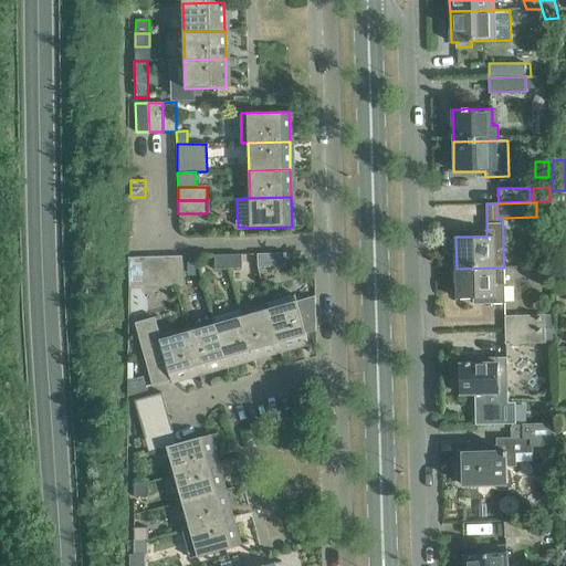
[(286,253),(257,253),(258,268),(286,266),(286,253)]
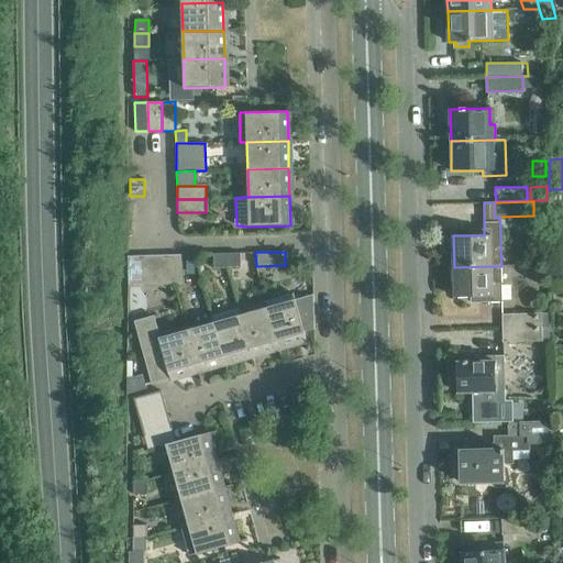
[(227,253),(213,254),(213,267),(227,267),(227,253)]
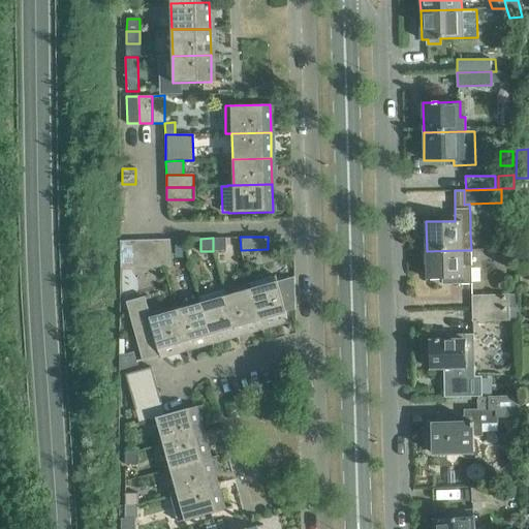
[(225,238),(213,238),(213,251),(226,250),(225,238)]
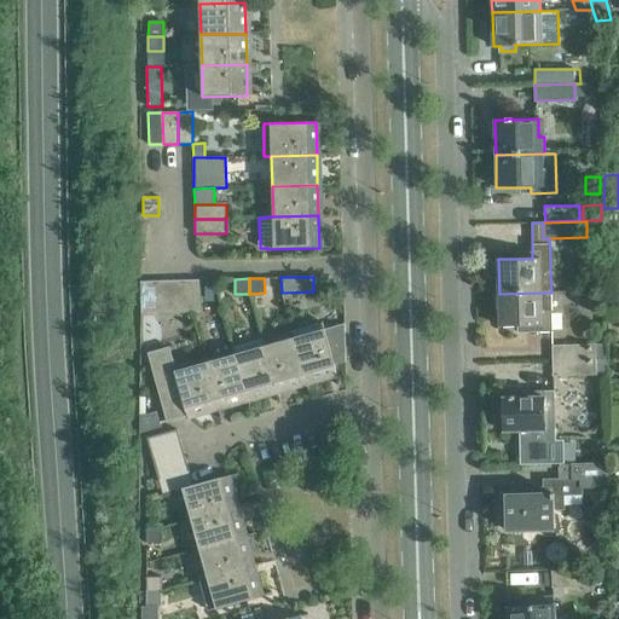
[(200,279),(184,281),(185,312),(200,312),(200,279)]
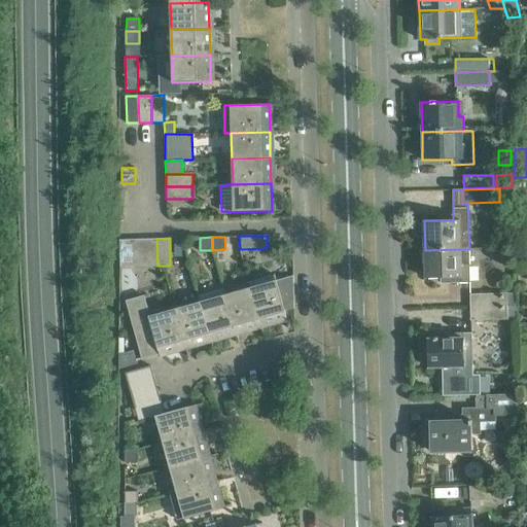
[(132,239),(119,240),(119,267),(133,266),(132,239)]
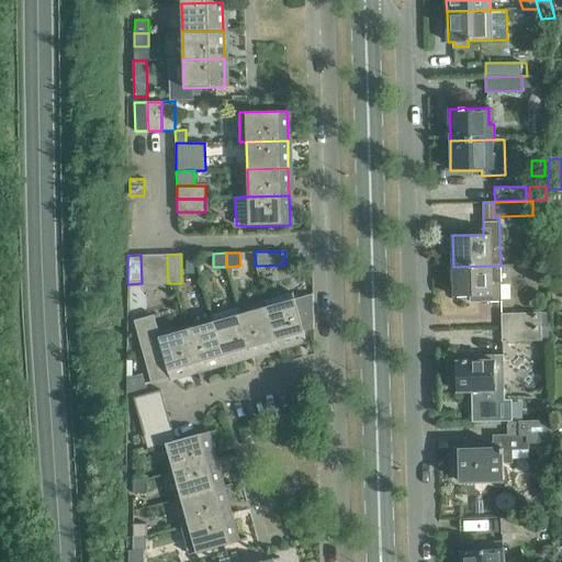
[(154,255),(141,255),(142,283),(155,283),(154,255)]
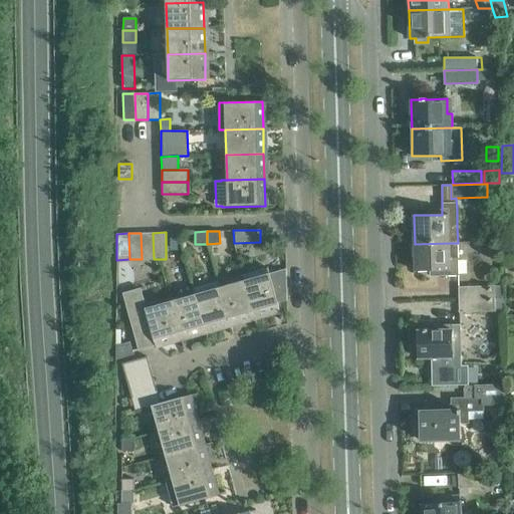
[(153,233),(141,233),(142,259),(154,259),(153,233)]
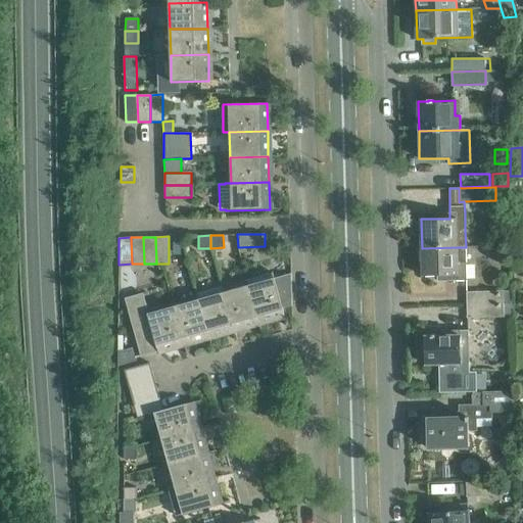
[(458,247),(422,248),(423,276),(452,275),(453,281),(467,280),(466,262),(466,247),(458,247)]
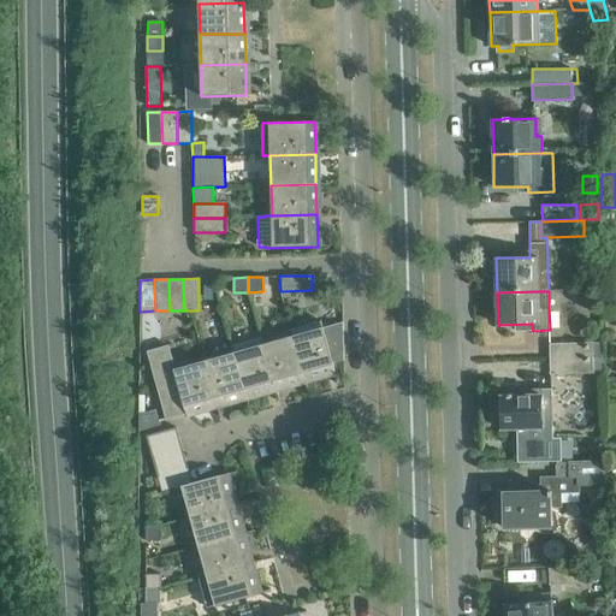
[(304,380),(336,371),(323,327),(292,336),(304,380)]
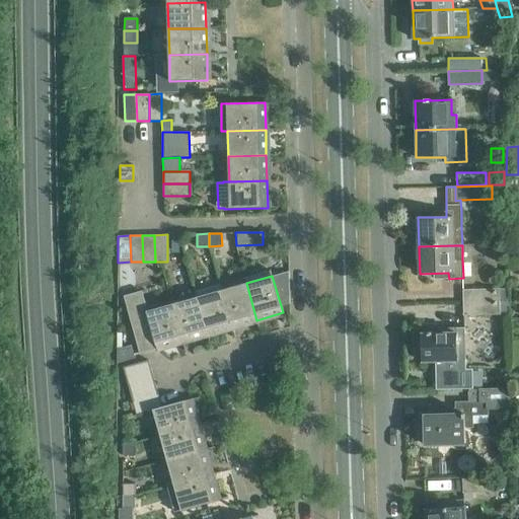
[(222,290),(232,326),(256,320),(246,283),(222,290)]
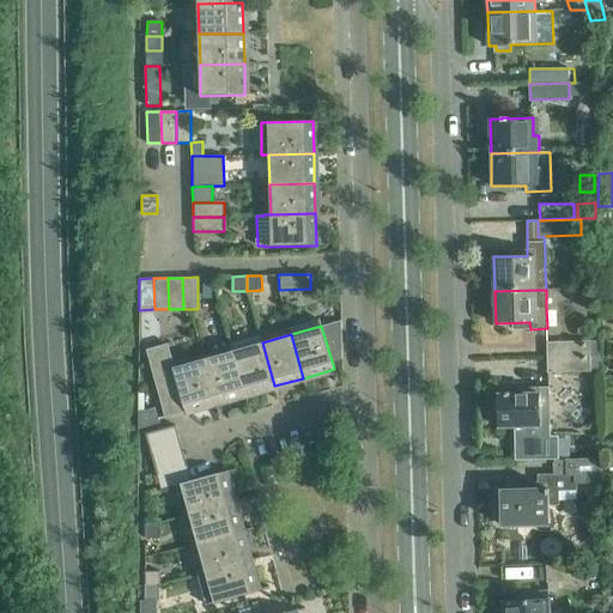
[(546,343),(547,357),(590,356),(601,356),(600,341),(546,343)]
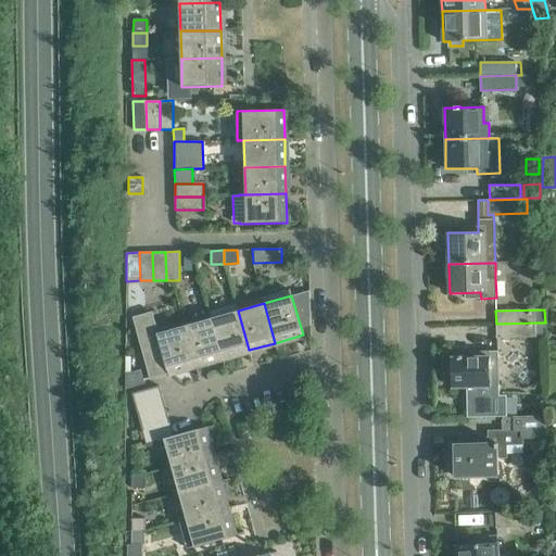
[(211,318),(222,357),(249,350),(238,311),(211,318)]
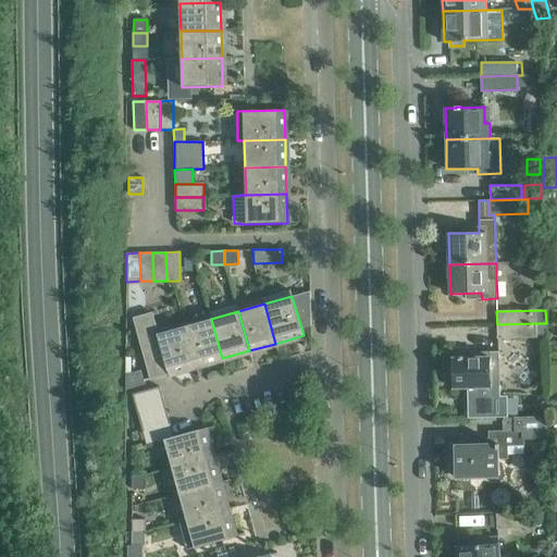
[(157,378),(158,379),(169,375),(168,373),(196,366),(185,326),(159,334),(152,312),(133,318),(150,379),(157,378)]
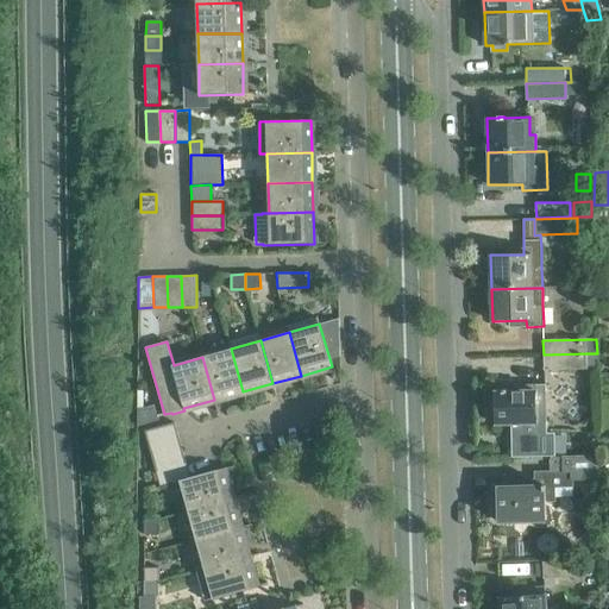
[(202,357),(214,400),(243,391),(231,349),(202,357)]
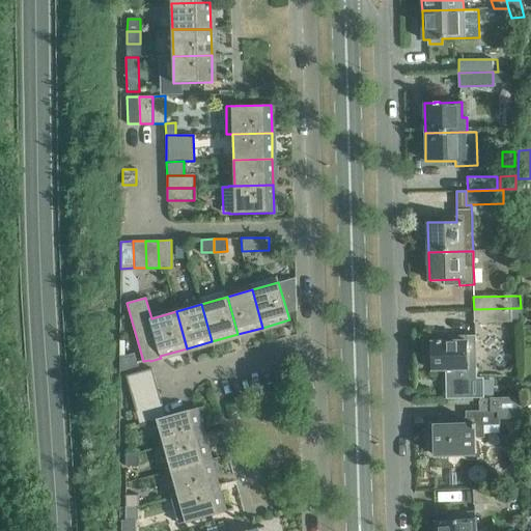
[(511,308),(474,309),(474,323),(511,322),(511,308)]
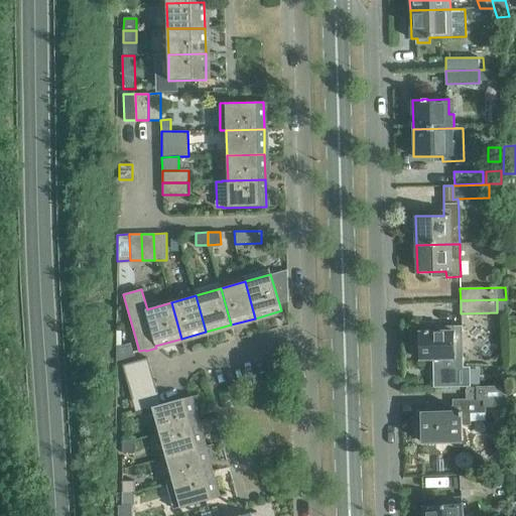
[(422,332),(419,332),(419,360),(432,360),(433,388),(471,387),(470,367),(464,367),(463,344),(463,326),(448,327),(448,331),(434,332),(429,332),(429,330),(425,331),(425,332),(422,332)]
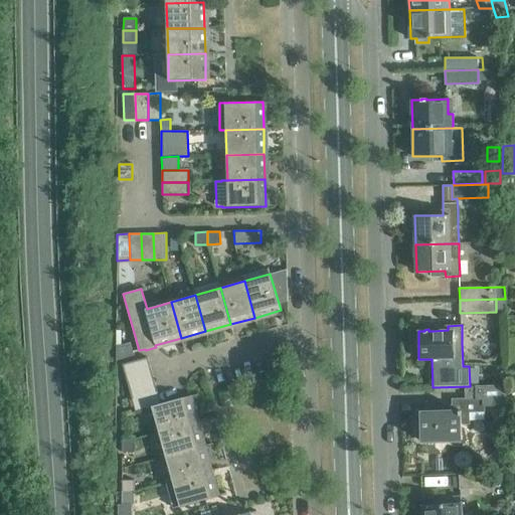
[(116,346),(117,360),(134,355),(130,342),(116,346)]
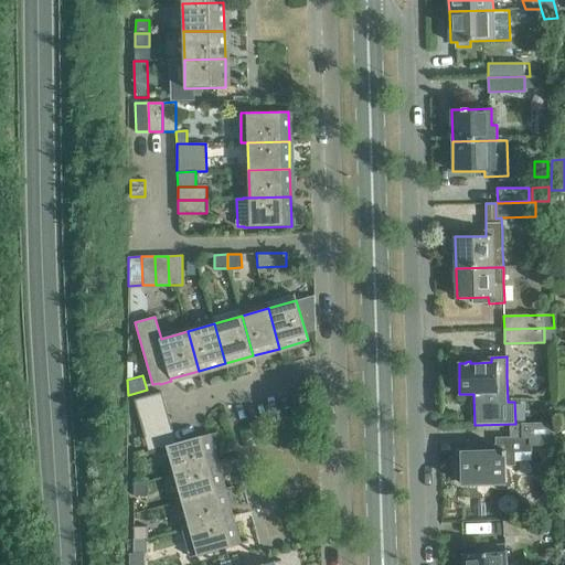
[(166,405),(162,392),(135,400),(138,413),(166,405)]
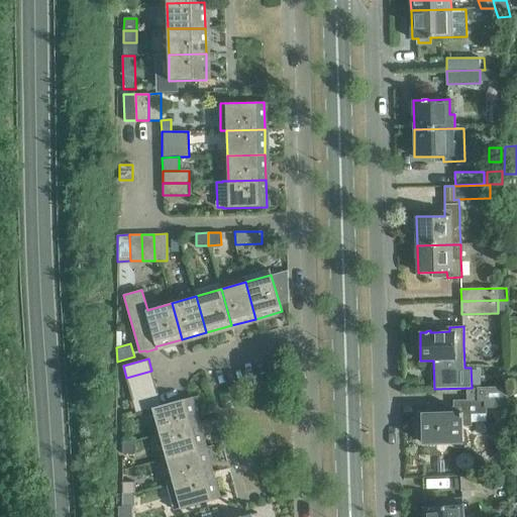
[(151,371),(126,378),(129,389),(154,382),(151,371)]
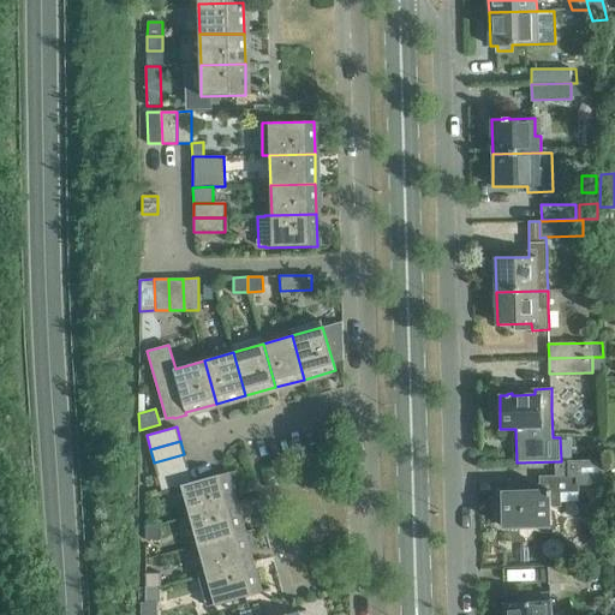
[(184,454),(154,463),(157,477),(187,469),(184,454)]
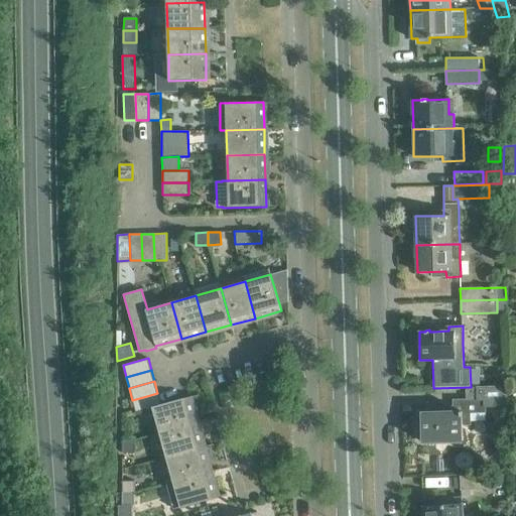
[(427,413),(420,413),(421,442),(422,442),(422,441),(462,440),(462,441),(463,441),(462,426),(471,426),(471,421),(485,420),(485,406),(502,406),(508,406),(507,386),(467,388),(467,400),(453,400),(453,406),(438,406),(438,412),(427,413)]
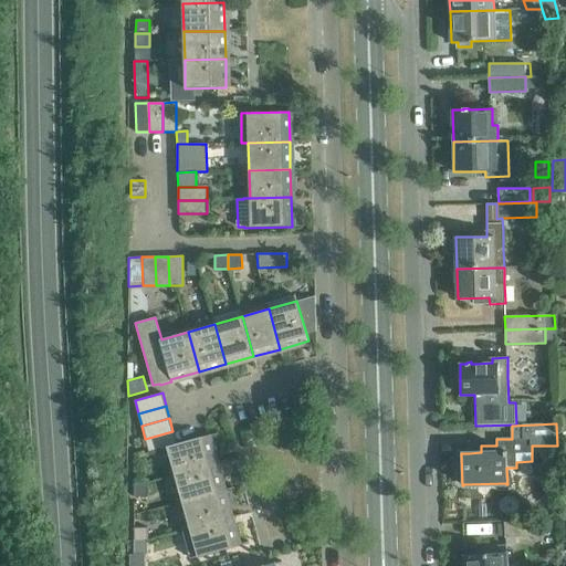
[(160,449),(167,447),(176,444),(173,431),(145,439),(148,452),(160,449)]
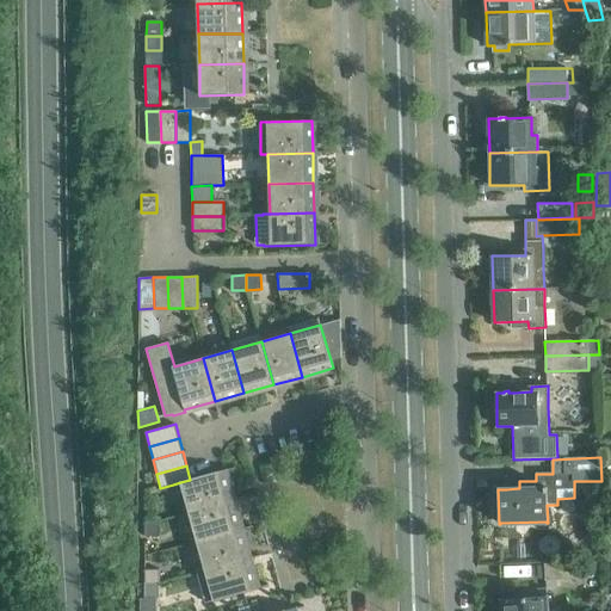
[(223,470),(190,480),(180,482),(189,512),(232,500),(223,470)]
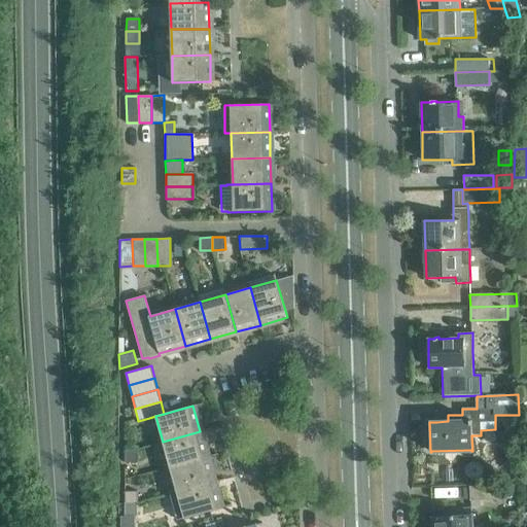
[(200,431),(163,442),(170,467),(207,457),(200,431)]
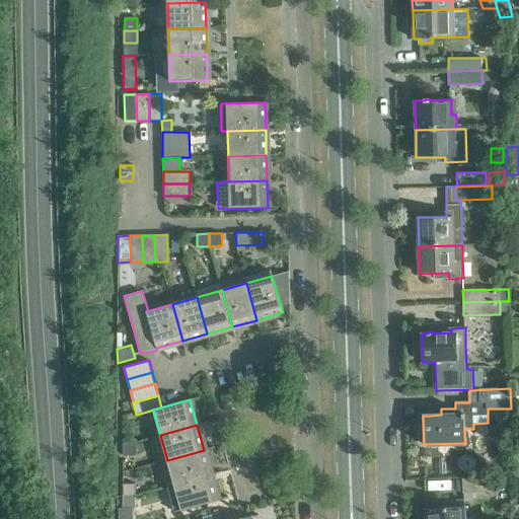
[(123,442),(123,455),(135,455),(136,443),(123,442)]
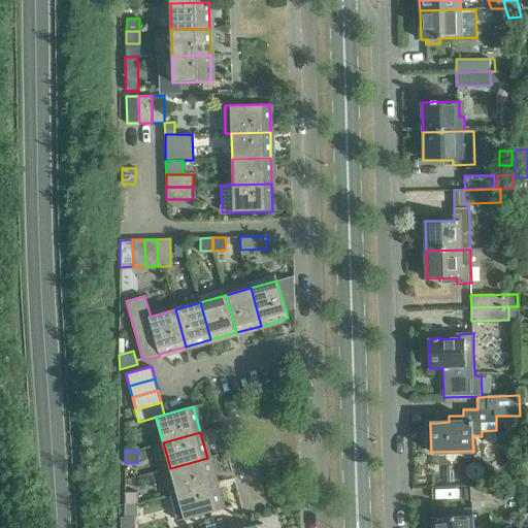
[(207,458),(170,468),(176,493),(215,483),(207,458)]
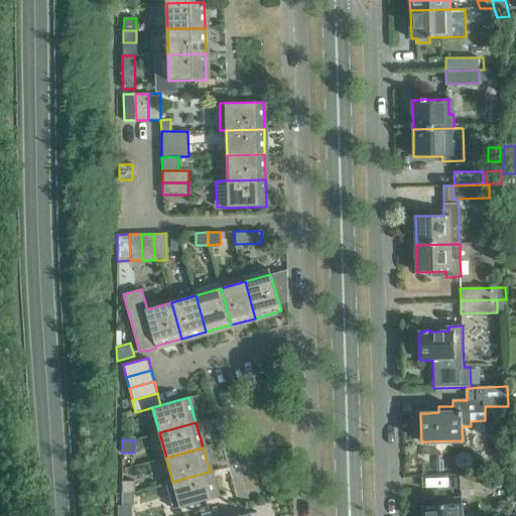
[(500,455),(486,455),(486,470),(500,470),(500,455)]
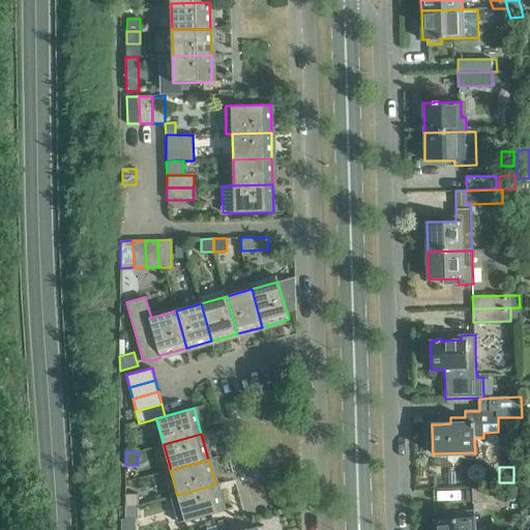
[(177,495),(184,522),(223,511),(215,484),(177,495)]
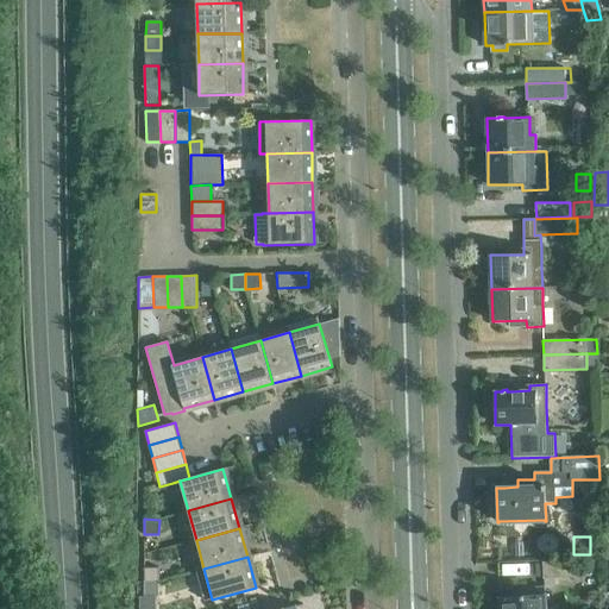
[(573,560),(542,562),(544,578),(575,577),(573,560)]
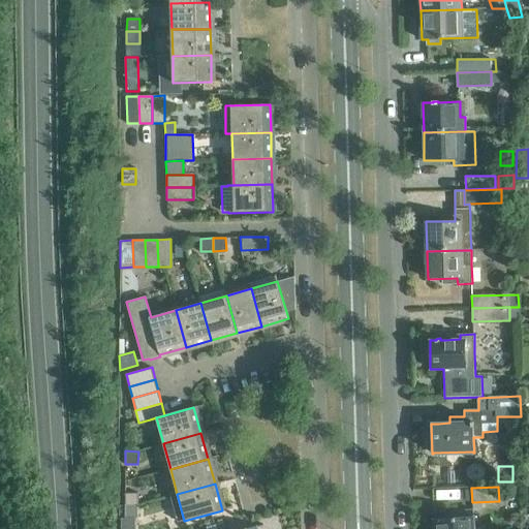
[(125,493),(125,503),(124,505),(137,505),(137,493),(125,493)]
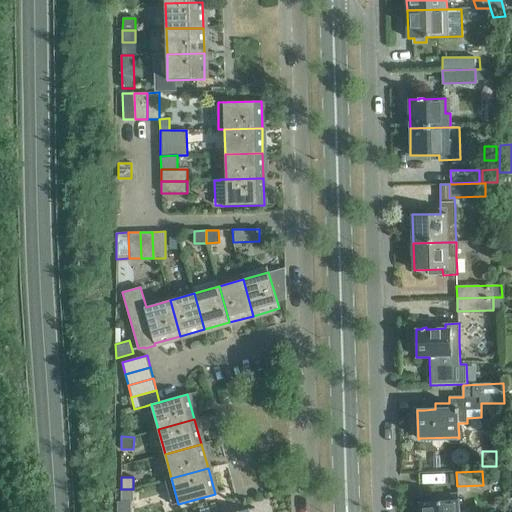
[(133,502),(133,489),(120,489),(120,502),(133,502)]
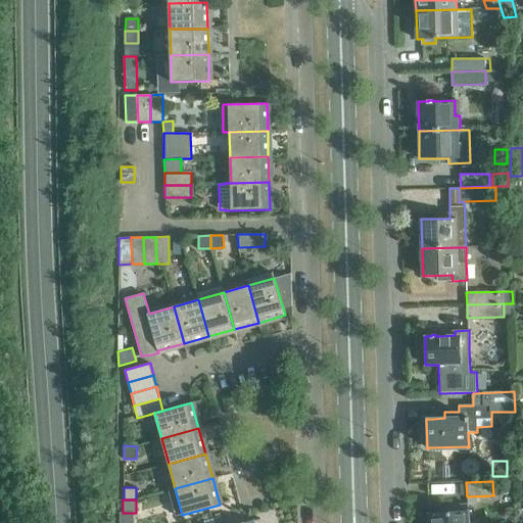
[(430,522),(468,522),(467,505),(444,507),(445,508),(446,508),(447,513),(429,514),(430,522)]
